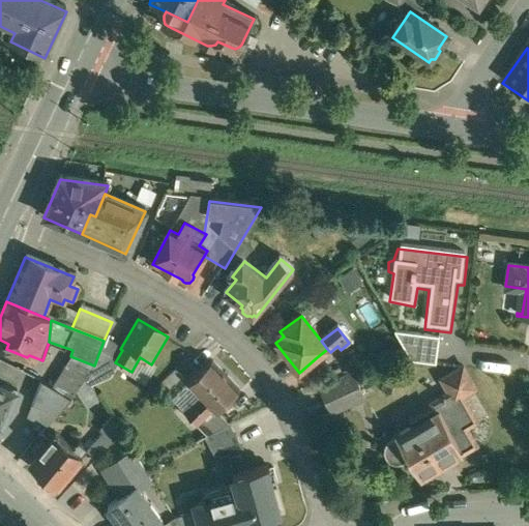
[(437,340),(397,334),(411,364),(434,368),(437,340)]
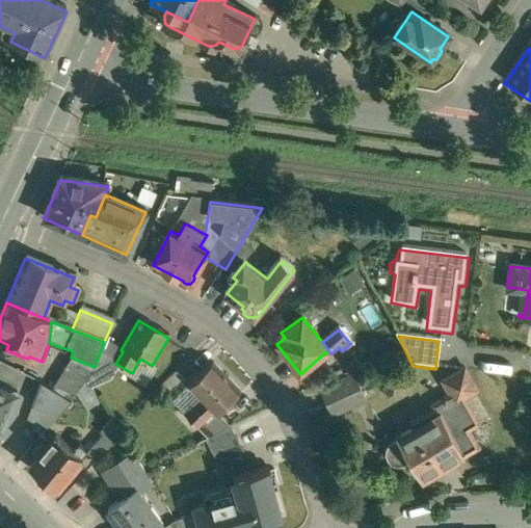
[(95,367),(71,358),(52,391),(71,403),(87,384),(95,367)]
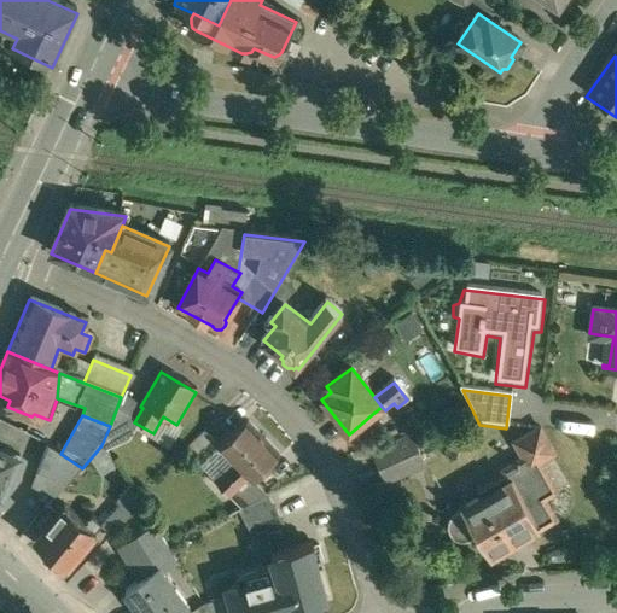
[(380,430),(370,416),(350,433),(360,445),(380,430)]
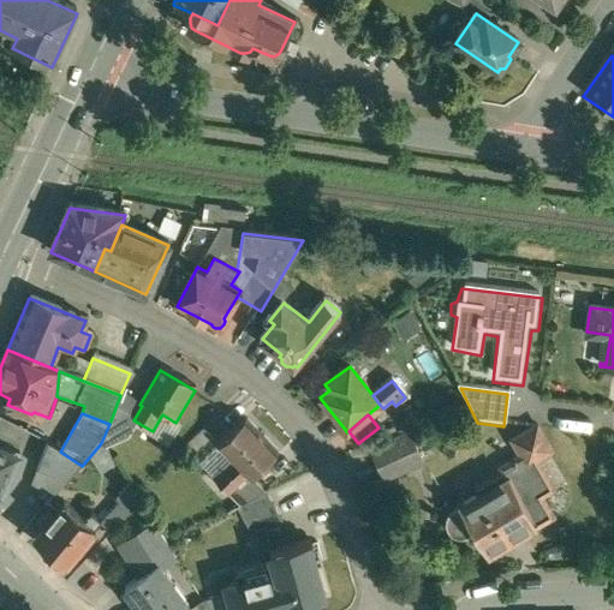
[(246,420),(219,446),(232,461),(214,479),(230,495),(246,477),(249,479),(251,477),(276,453),(246,420)]
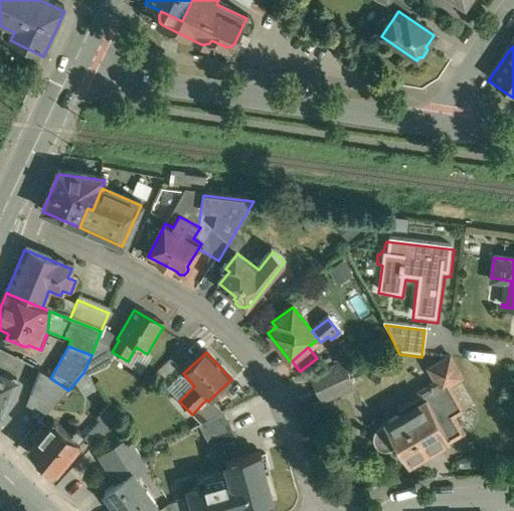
[(114,353),(97,381),(106,394),(126,360),(114,353)]
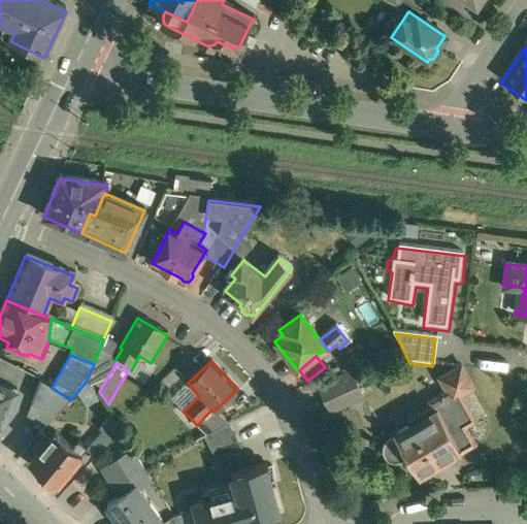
[(442,391),(449,392),(457,394),(456,398),(458,400),(474,391),(460,366),(435,380),(442,391)]
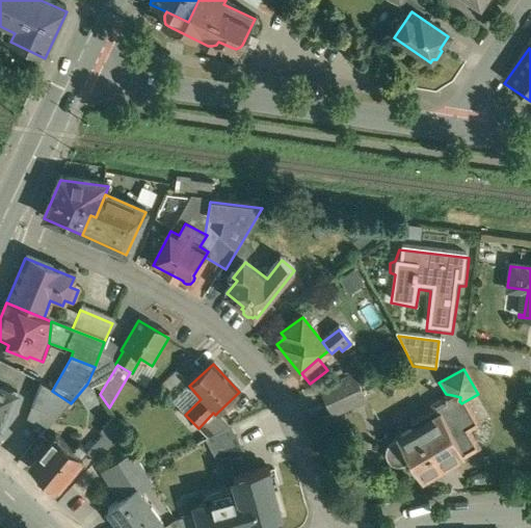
[(175,373),(159,388),(166,396),(183,381),(175,373)]
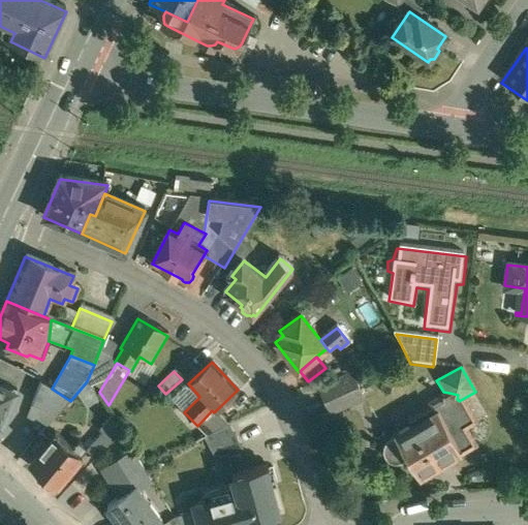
[(353,376),(319,392),(331,417),(365,400),(353,376)]
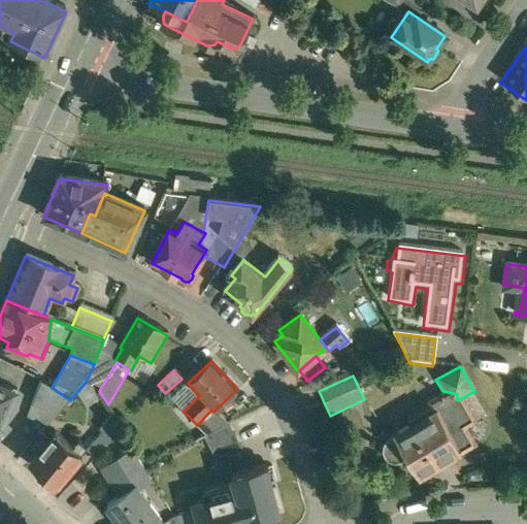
[(52,388),(41,382),(26,417),(47,427),(70,400),(52,388)]
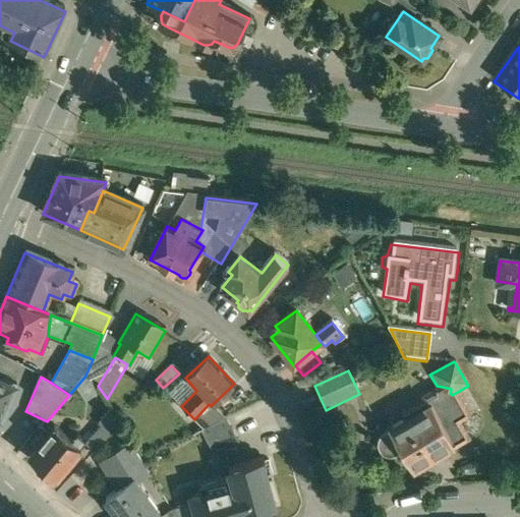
[(15,387),(0,380),(0,422),(15,387)]
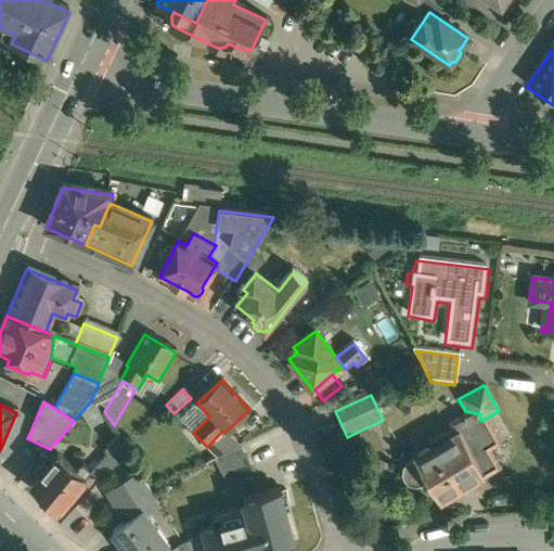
[(458,433),(412,460),(413,461),(404,466),(403,468),(401,470),(400,472),(400,474),(400,476),(400,478),(401,479),(401,482),(402,484),(404,485),(407,487),(410,488),(413,488),(416,487),(426,482),(436,499),(494,465),(484,448),(493,443),(481,421),(479,419),(480,414),(472,412),(471,417),(465,420),(464,418),(460,421),(461,422),(453,426),(458,433)]
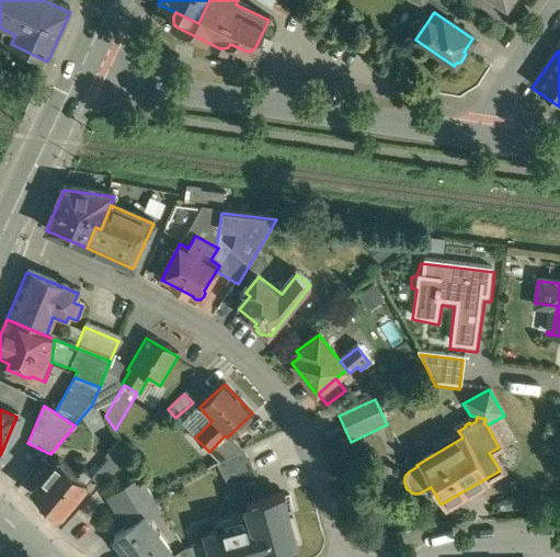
[(227,438),(225,435),(209,452),(220,464),(244,452),(229,435),(227,438)]
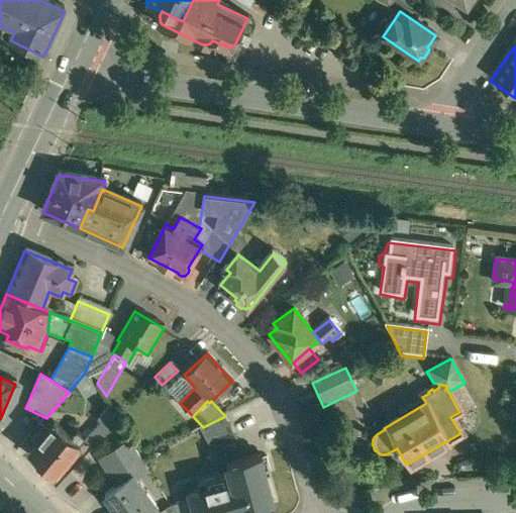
[(115,422),(106,407),(95,420),(99,423),(84,439),(93,447),(115,422)]
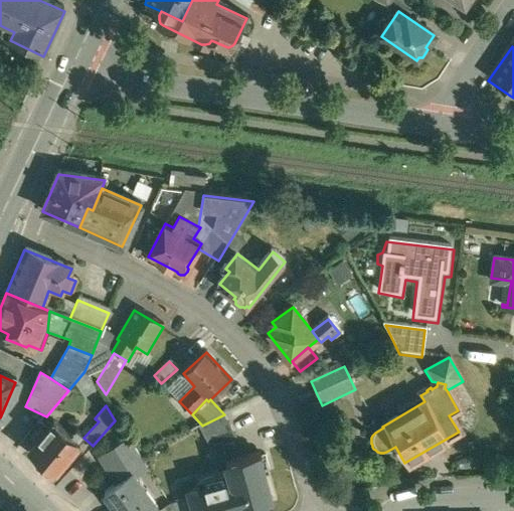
[(202,426),(197,429),(209,449),(237,441),(224,414),(202,426)]
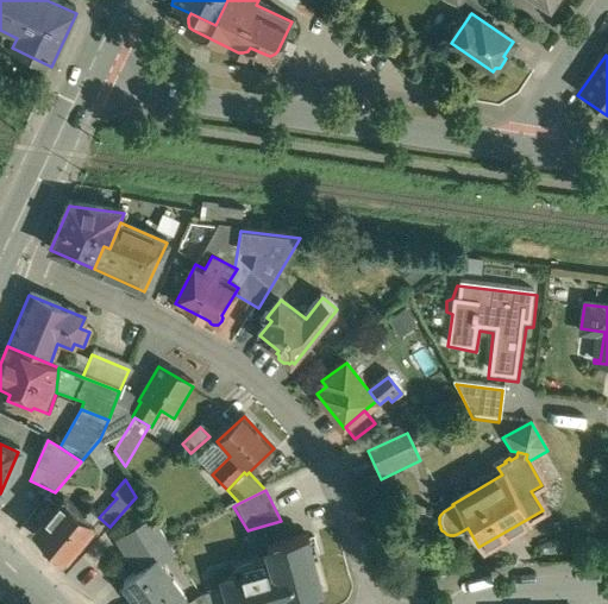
[(93,522),(62,498),(35,535),(66,558),(93,522)]
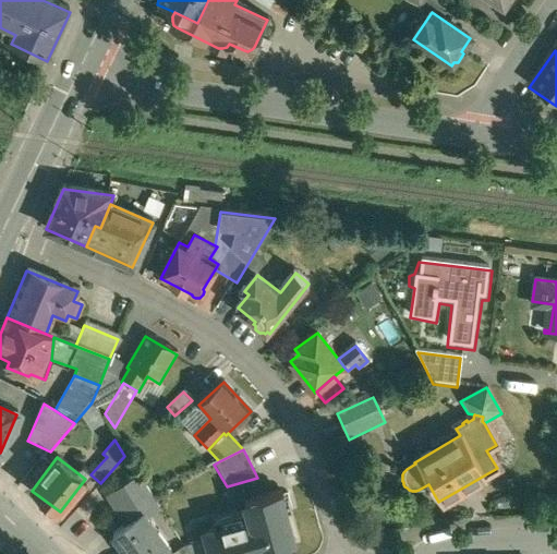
[(159,510),(135,478),(108,496),(110,498),(120,514),(119,515),(126,526),(114,534),(129,553),(167,553),(169,552),(146,520),(159,510)]
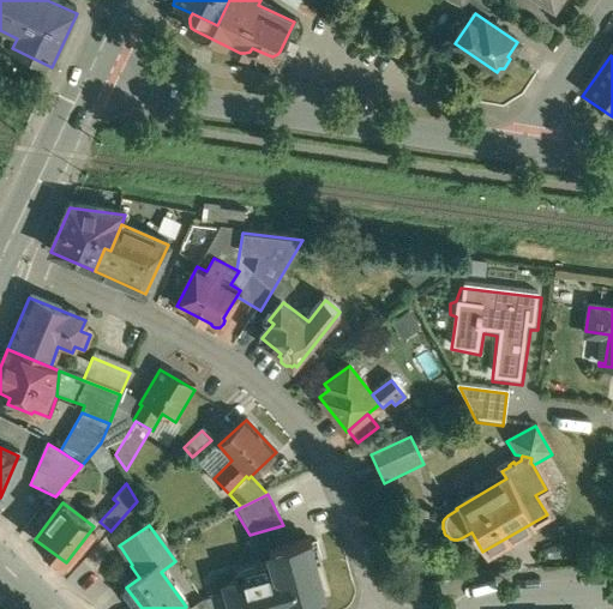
[(311,542),(269,554),(272,566),(238,576),(239,583),(280,572),(289,608),(326,597),(311,542)]
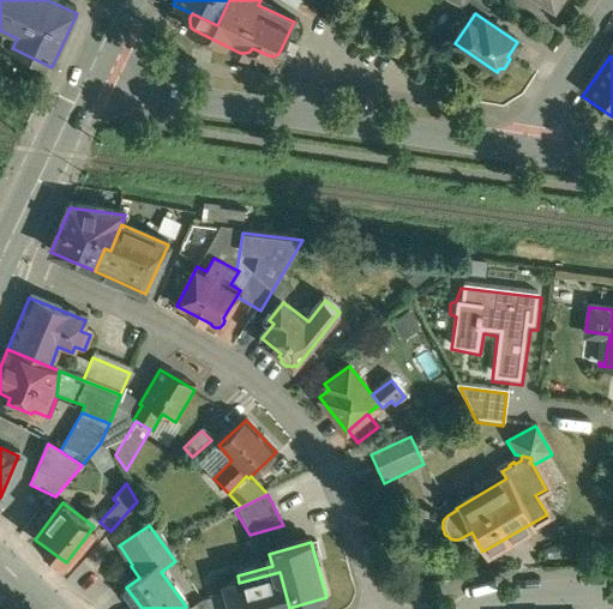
[(239,583),(226,586),(228,595),(232,608),(289,608),(280,572),(239,583)]
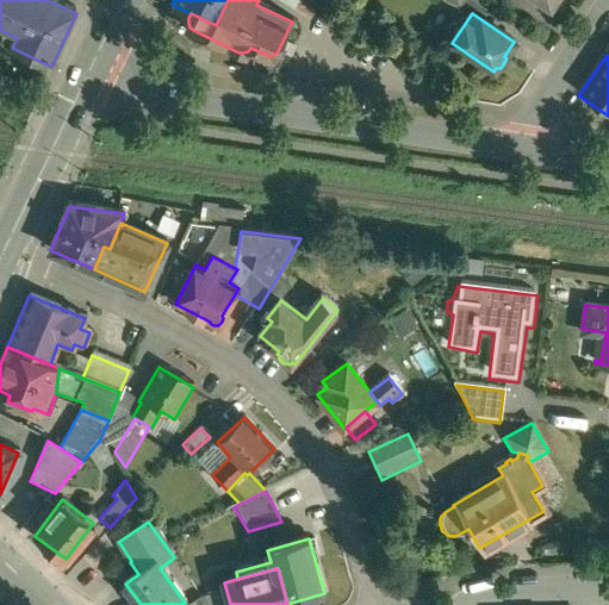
[(230,604),(227,591),(200,598),(202,599),(205,604),(230,604)]
